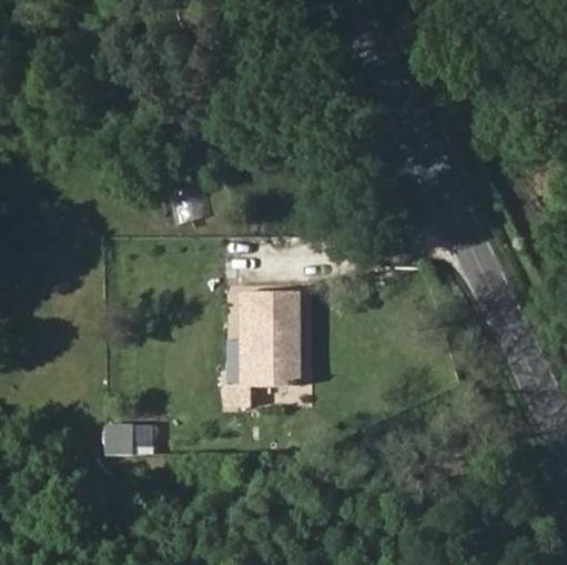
[(171,210),(188,207),(183,184),(166,188),(171,210)]
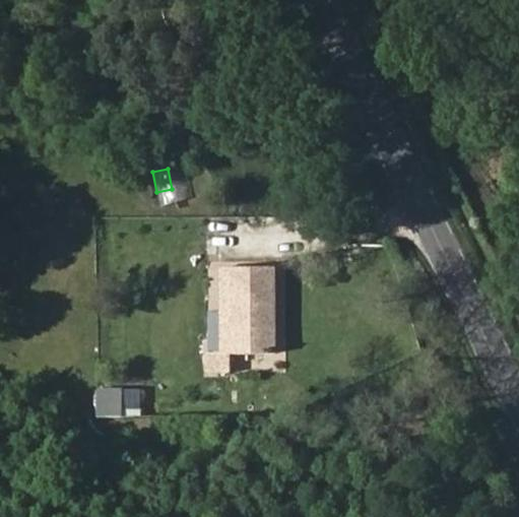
[(275,351),(275,349),(273,266),(220,267),(222,352),(275,351)]
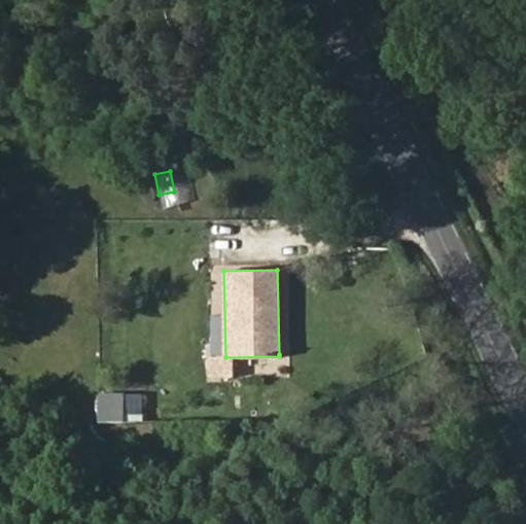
[(98,420),(126,420),(126,389),(98,389),(98,420)]
